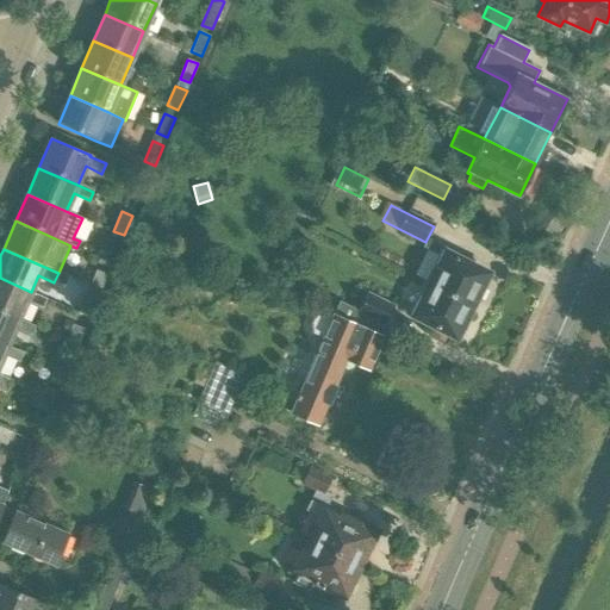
[(431,266),(436,268),(429,282),(472,304),(473,300),(479,299),(484,290),(481,285),(487,273),(444,251),(443,254),(439,251),(431,266)]
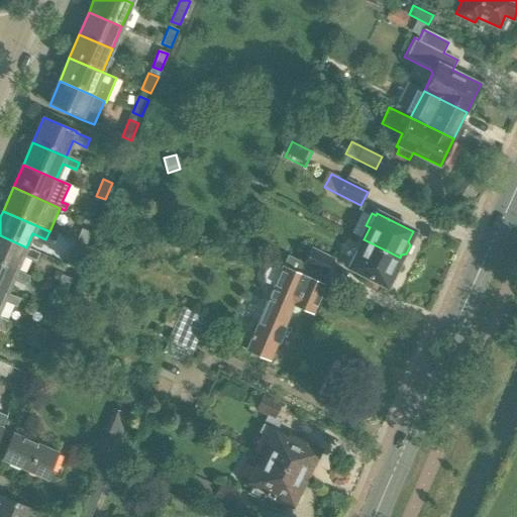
[(81,229),(76,242),(86,246),(91,233),(81,229)]
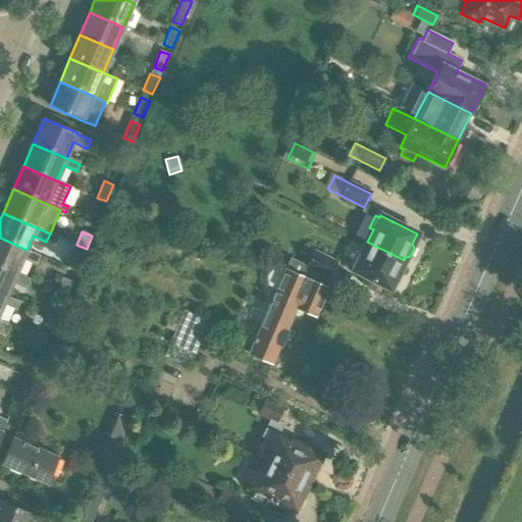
[(27,250),(0,238),(0,265),(16,273),(22,258),(37,264),(40,256),(27,250)]
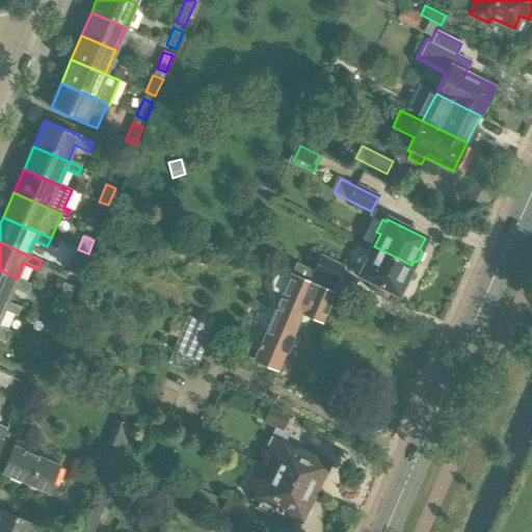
[(360,275),(397,294),(411,265),(374,246),(360,275)]
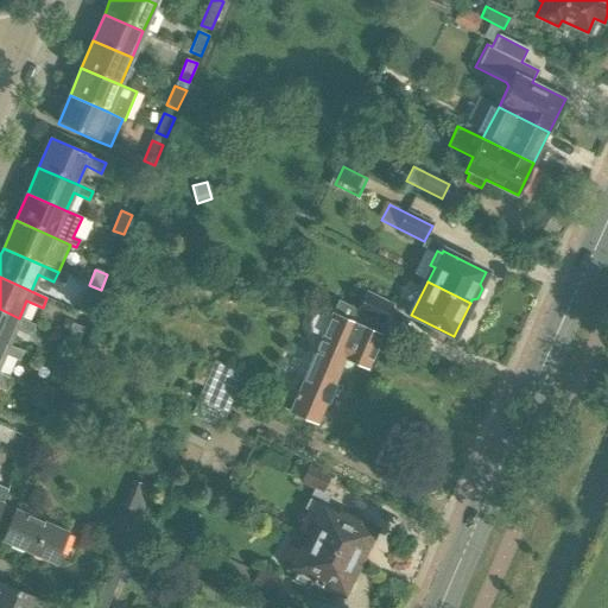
[(337,301),(331,314),(356,324),(382,335),(384,334),(378,331),(381,322),(381,321),(388,305),(366,295),(359,310),(337,301)]
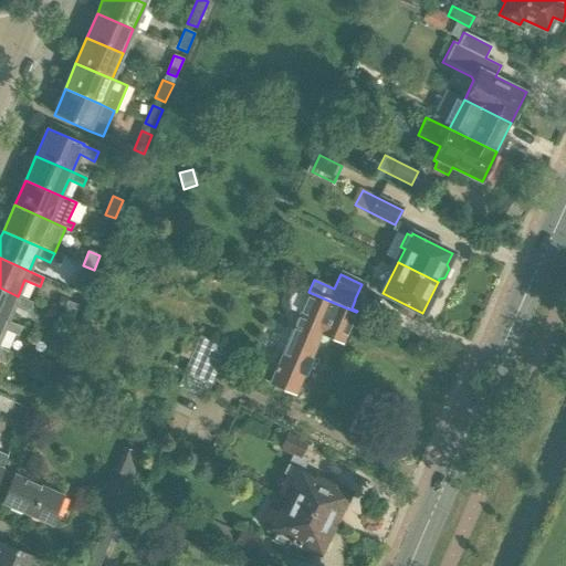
[(79,276),(71,293),(81,297),(88,281),(79,276)]
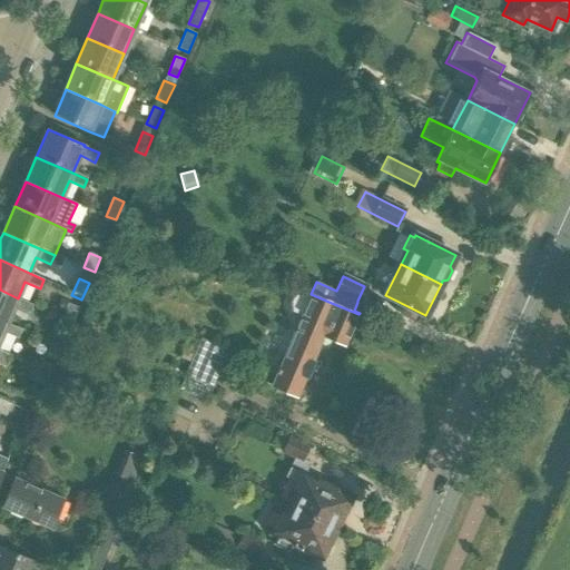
[(32,305),(18,298),(0,290),(0,318),(8,323),(15,307),(29,314),(32,305)]
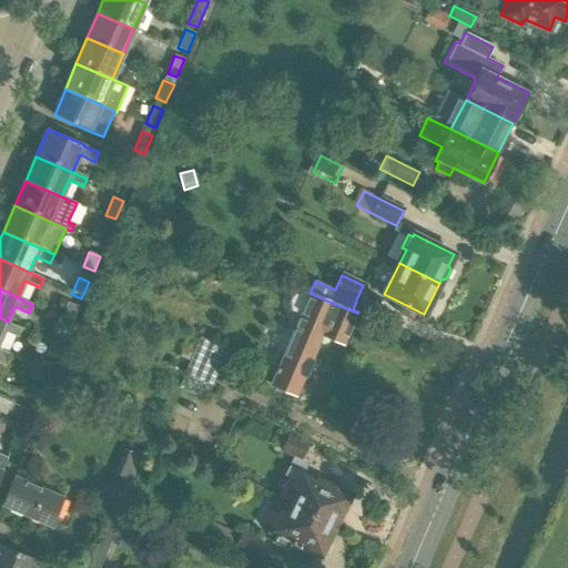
[(333,303),(310,293),(300,288),(292,294),(288,302),(290,312),(300,316),(270,385),(296,396),(305,376),(306,376),(313,361),(312,359),(318,343),(324,345),(328,343),(331,338),(344,344),(357,313),(333,303)]
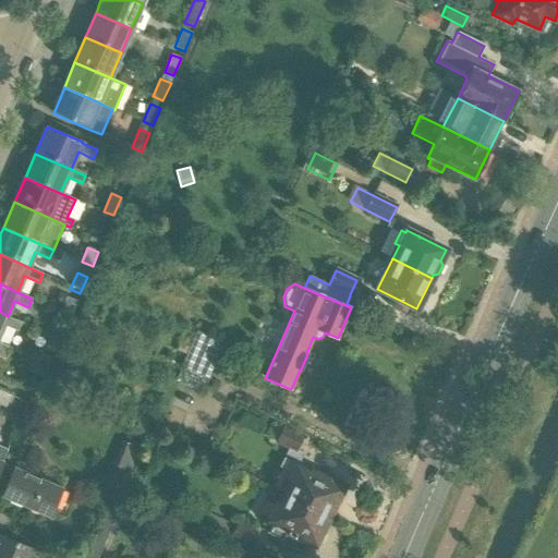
[(68,296),(60,312),(70,316),(77,301),(68,296)]
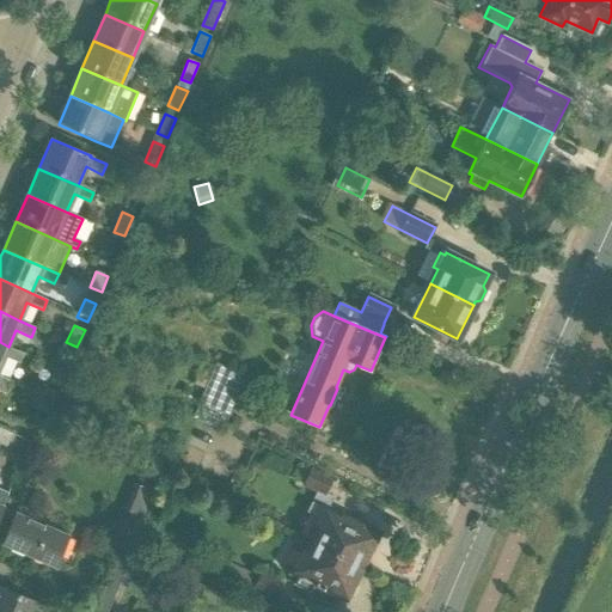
[(8,347),(0,342),(0,365),(4,357),(19,365),(24,354),(8,347)]
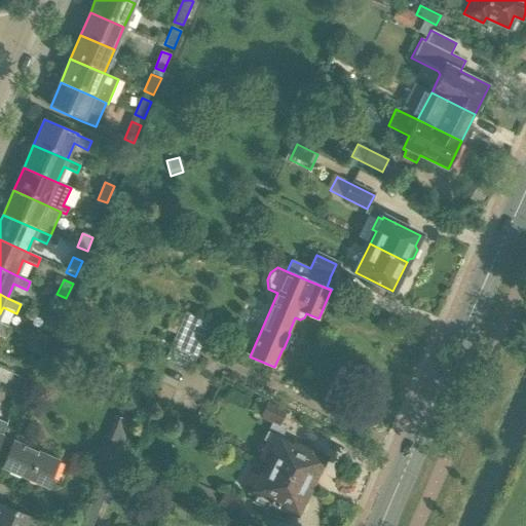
[(185,312),(171,347),(197,359),(213,324),(185,312)]
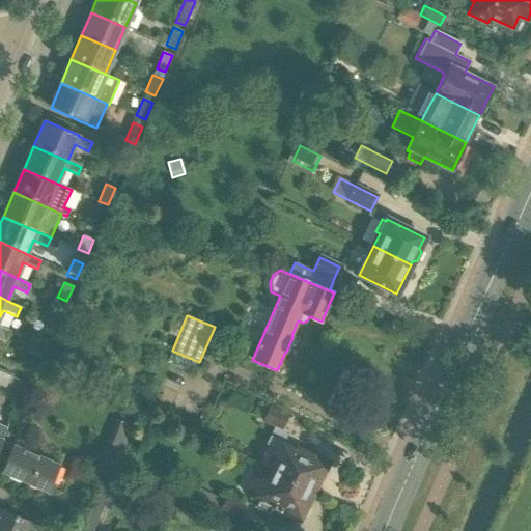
[(0,327),(0,340),(5,343),(9,332),(0,327)]
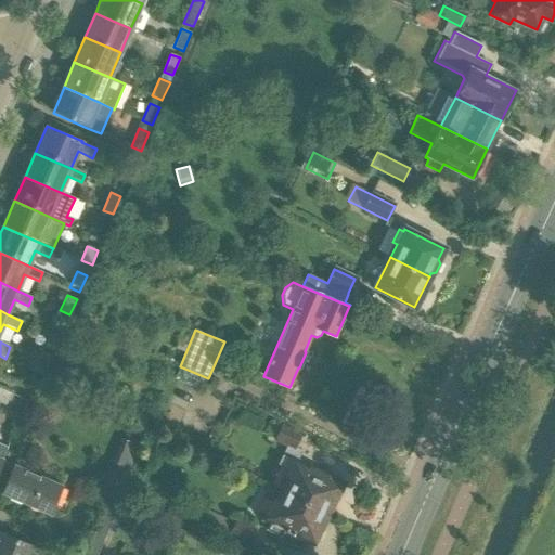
[(49,363),(36,358),(30,370),(44,375),(49,363)]
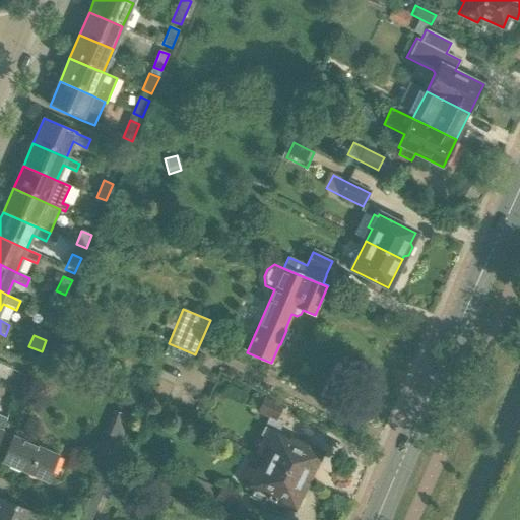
[(2,365),(0,369),(0,378),(5,380),(10,369),(2,365)]
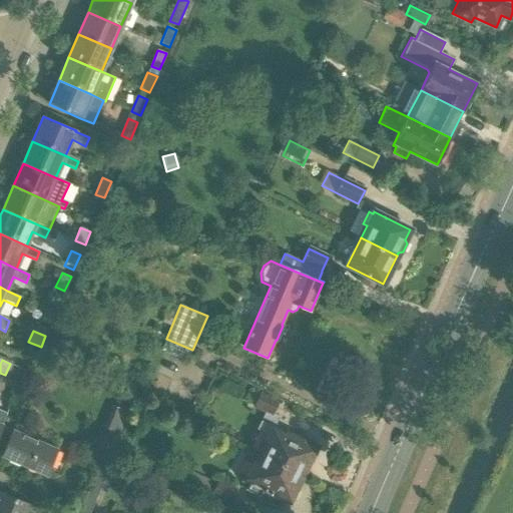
[(30,393),(40,371),(28,365),(18,387),(30,393)]
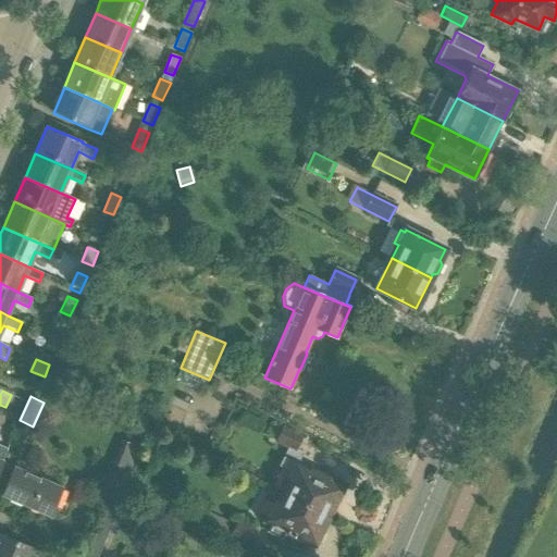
[(271,422),(264,435),(288,447),(295,450),(296,448),(301,436),(282,426),(282,428),(271,422)]
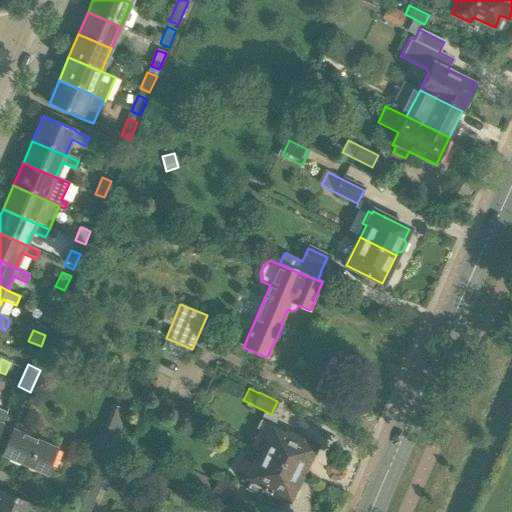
[(300,437),(275,424),(279,416),(272,412),(271,414),(265,411),(256,428),(267,433),(258,451),(301,473),(314,447),(299,439),(300,437)]
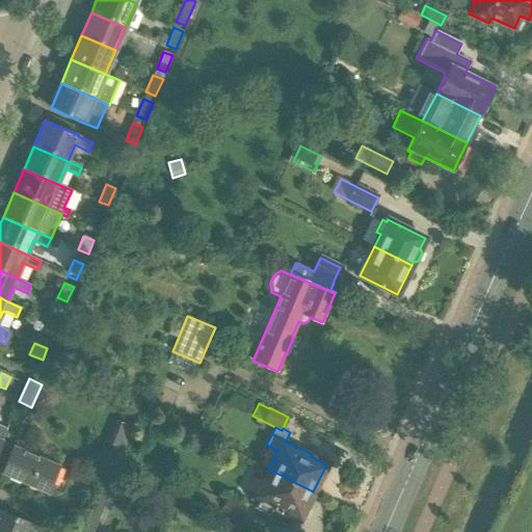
[(57,466),(33,455),(35,450),(33,447),(19,441),(16,447),(12,446),(1,472),(46,491),(57,466)]
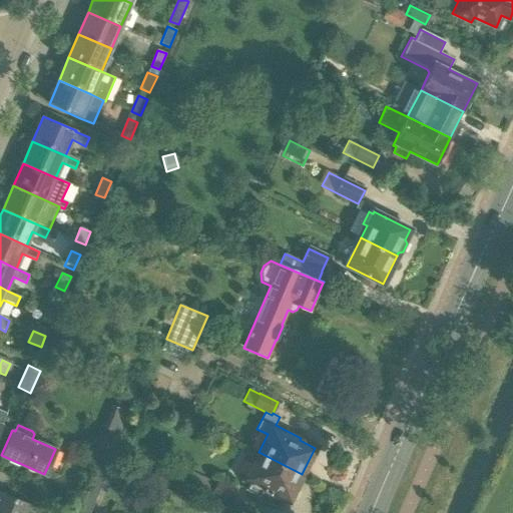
[(108,472),(115,453),(106,450),(98,467),(108,472)]
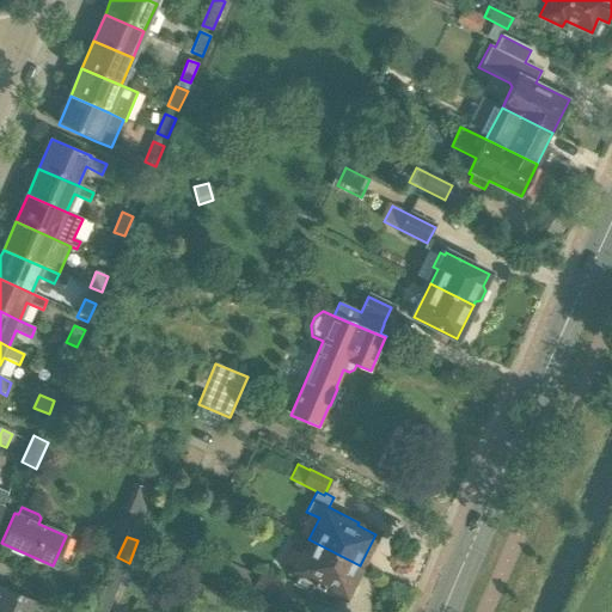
[(294,583),(308,592),(313,583),(343,599),(360,565),(308,539),(293,573),(298,575),(294,583)]
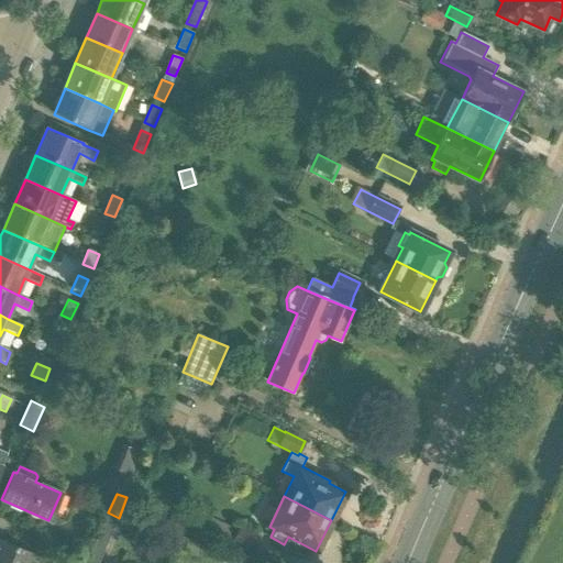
[(108,512),(86,562),(99,562),(119,518),(108,512)]
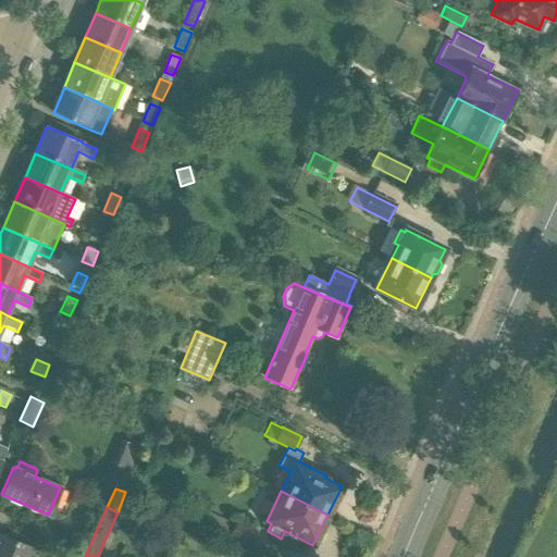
[(201,528),(223,537),(230,522),(208,512),(201,528)]
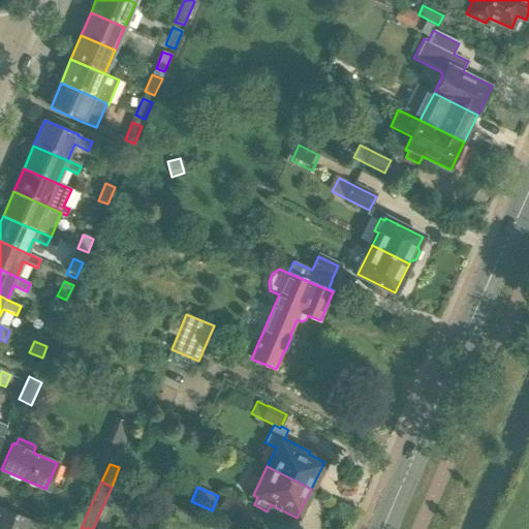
[(217,509),(237,519),(243,505),(224,496),(217,509)]
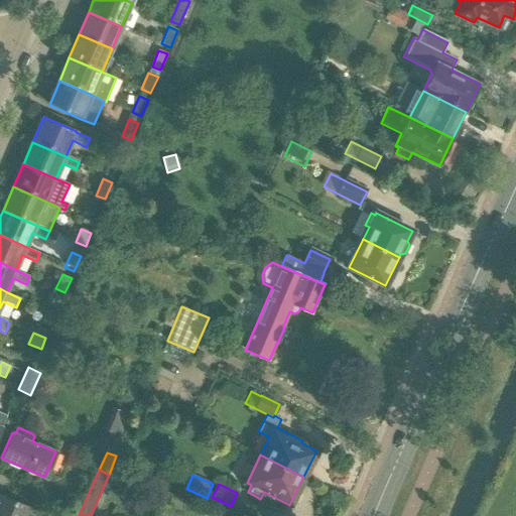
[(0,495),(0,515),(36,515),(38,512),(0,495)]
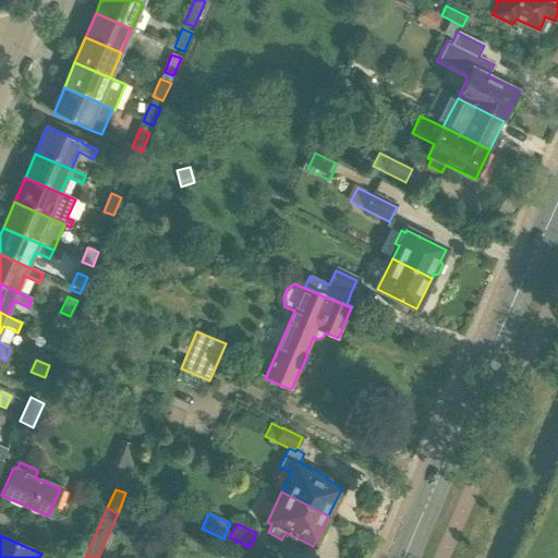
[(246,557),(249,554),(229,545),(223,557),(226,557),(246,557)]
